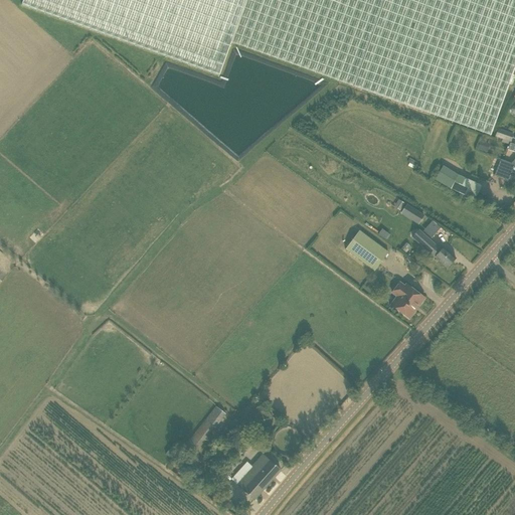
[(514,0),(23,0),(21,5),(219,76),(231,43),(325,76),(433,115),(490,136),(514,66),(514,0)]
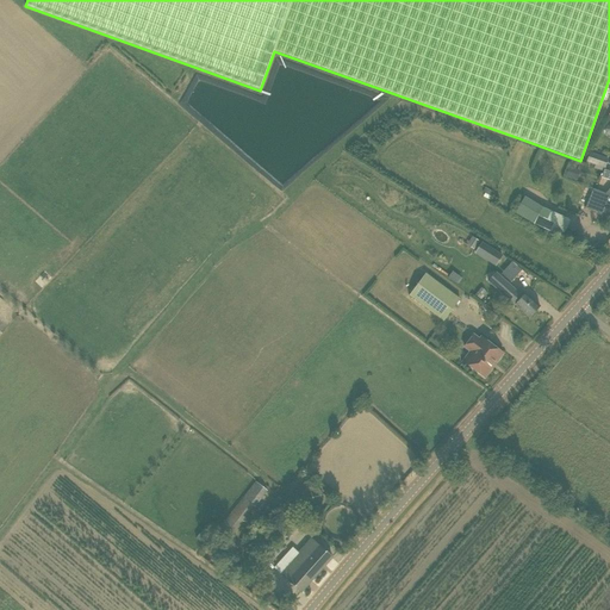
[(586,163),(604,169),(608,160),(590,154),(586,163)]
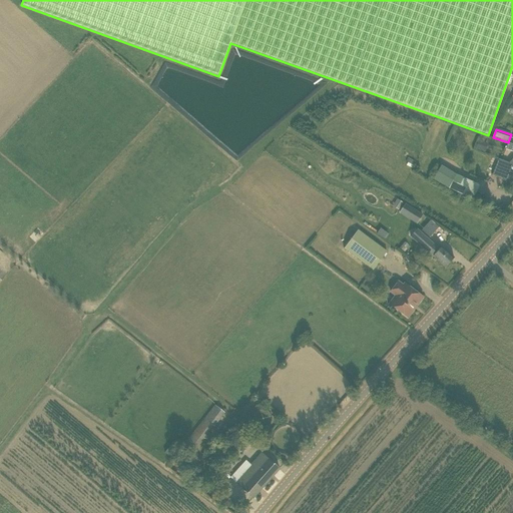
[(478,140),(475,149),(485,152),(488,143),(478,140)]
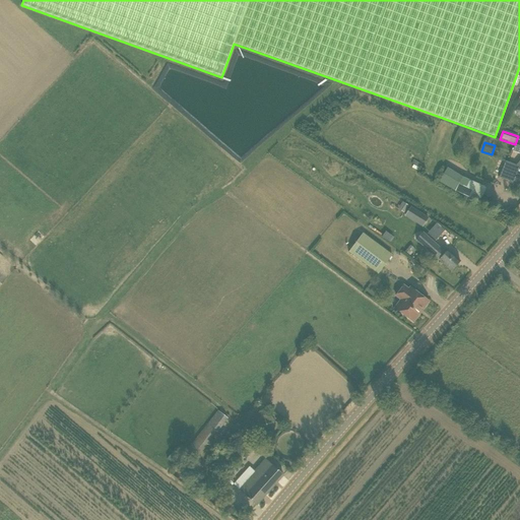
[(505,161),(499,177),(506,180),(510,173),(511,174),(519,182),(519,181),(519,167),(505,160),(505,161)]
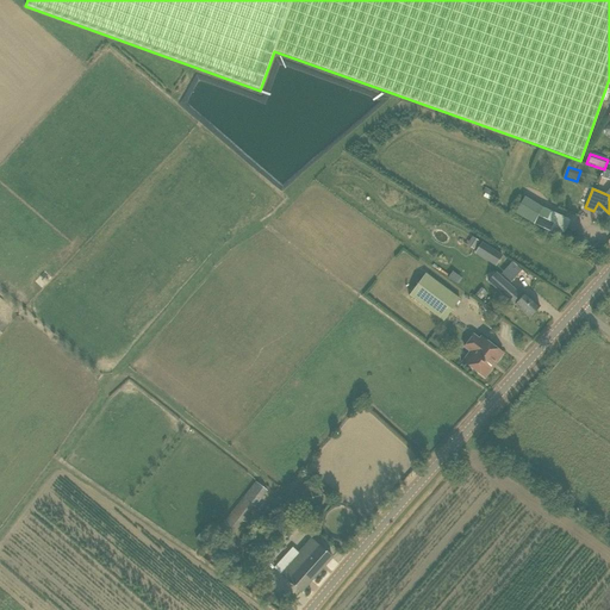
[(570,221),(542,207),(533,224),(562,237),(570,221)]
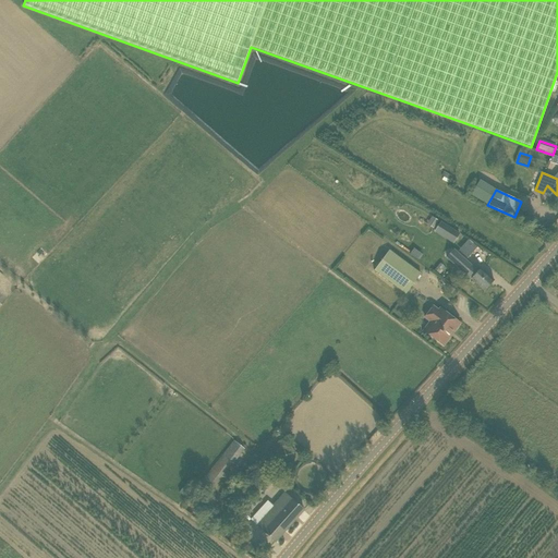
[(426,225),(433,229),(438,221),(432,216),(426,225)]
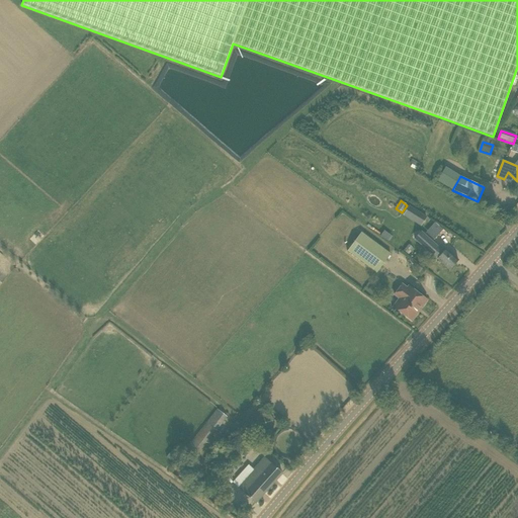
[(425,217),(409,206),(403,214),(420,226),(425,217)]
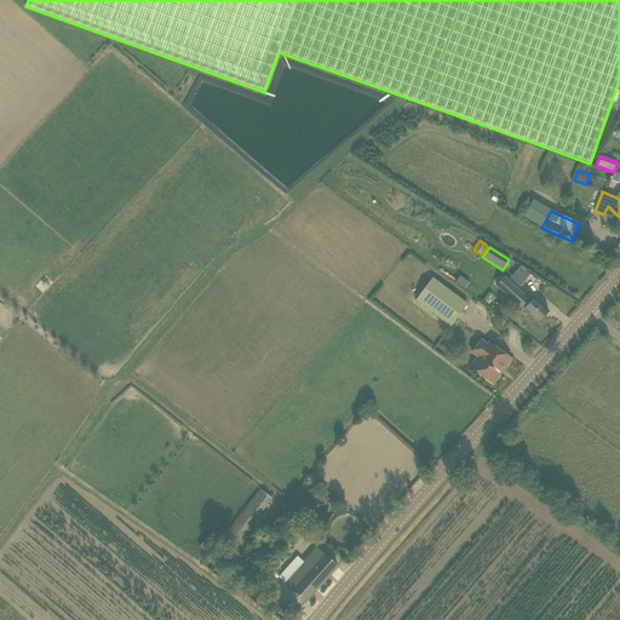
[(510,276),(520,285),(526,277),(516,269),(510,276)]
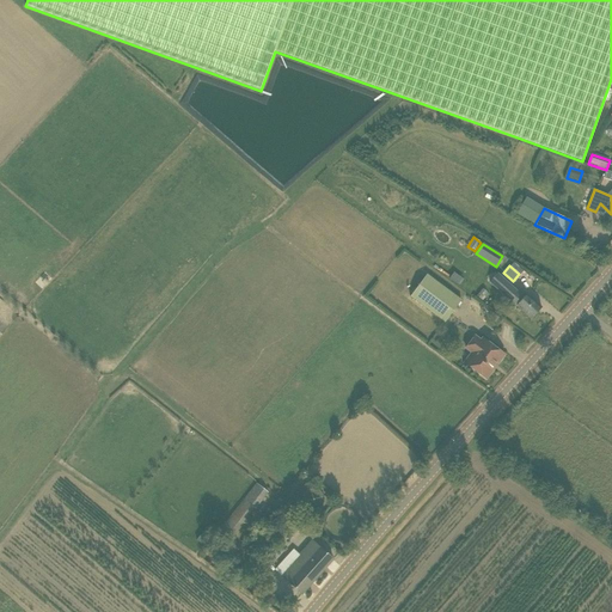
[(427,275),(411,298),(444,323),(460,300),(427,275)]
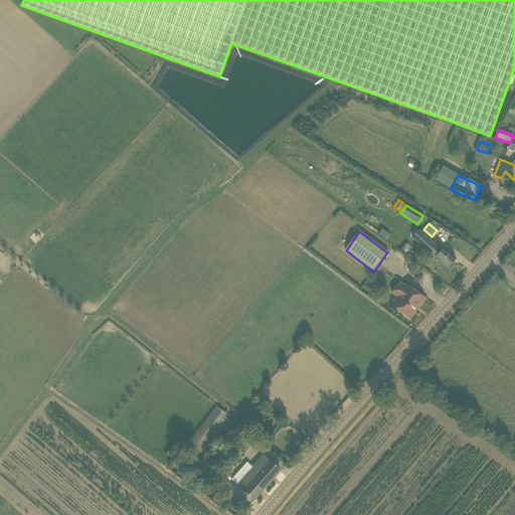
[(428,239),(424,236),(423,236),(420,233),(414,240),(424,250),(425,249),(447,269),(456,260),(443,247),(441,250),(433,243),(432,243),(428,240),(428,239)]
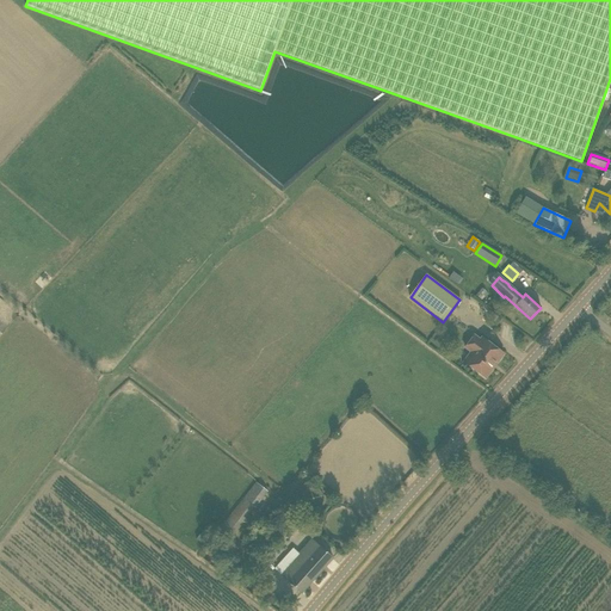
[(469,353),(463,362),(486,378),(504,355),(481,338),(480,340),(474,335),(463,349),(469,353)]
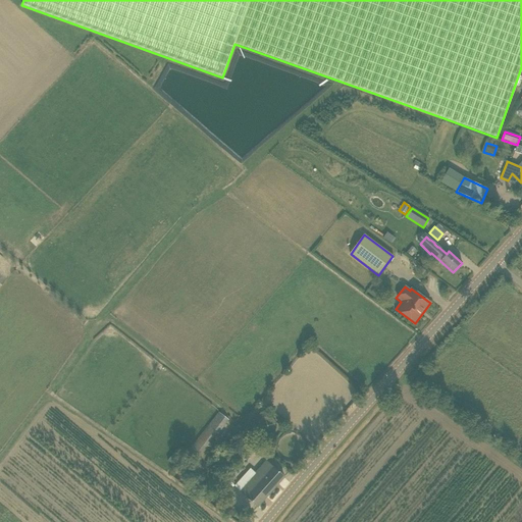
[(208,426),(216,433),(227,420),(218,413),(208,426)]
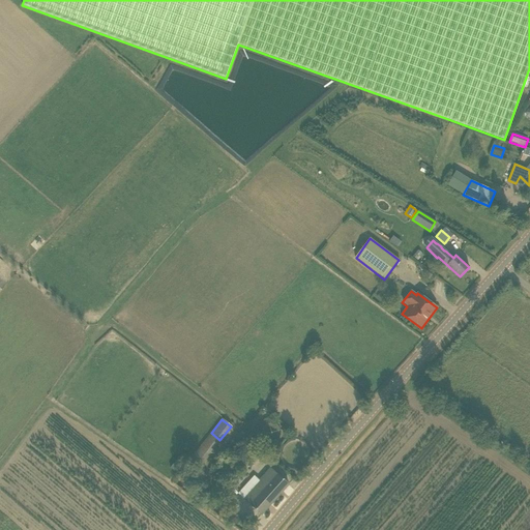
[(219,440),(211,433),(201,445),(209,452),(219,440)]
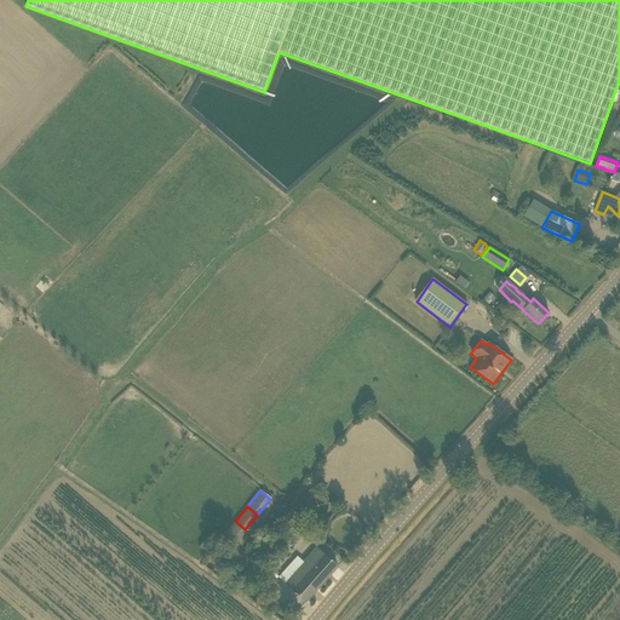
[(218,543),(229,550),(236,541),(245,529),(235,521),(218,543)]
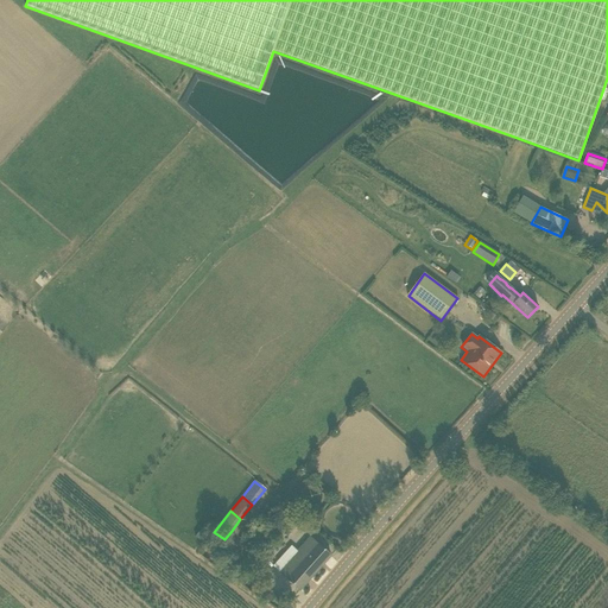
[(289,530),(296,520),(284,511),(277,521),(289,530)]
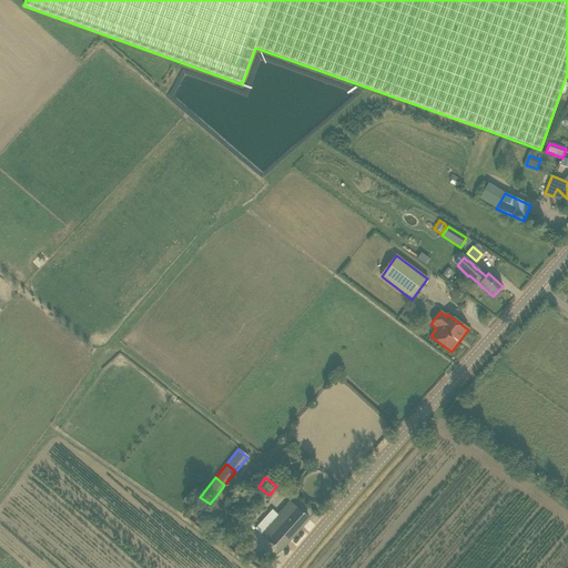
[(281,551),(303,527),(310,519),(296,508),(288,501),(277,515),(280,516),(262,535),(281,551)]
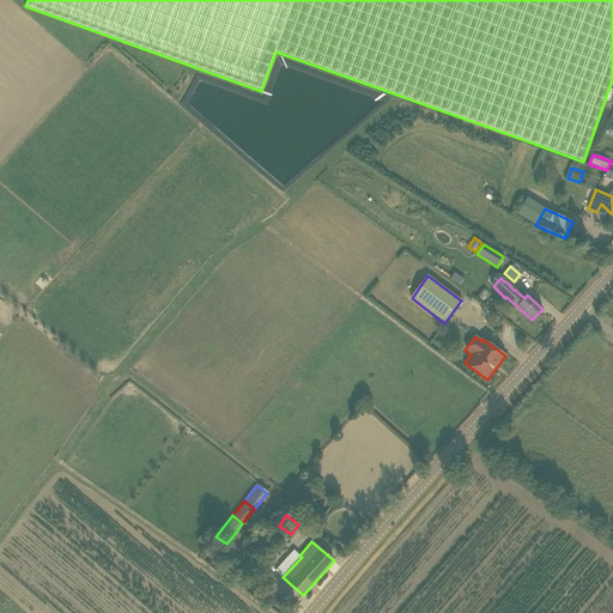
[(228,571),(236,559),(224,550),(214,562),(228,571)]
